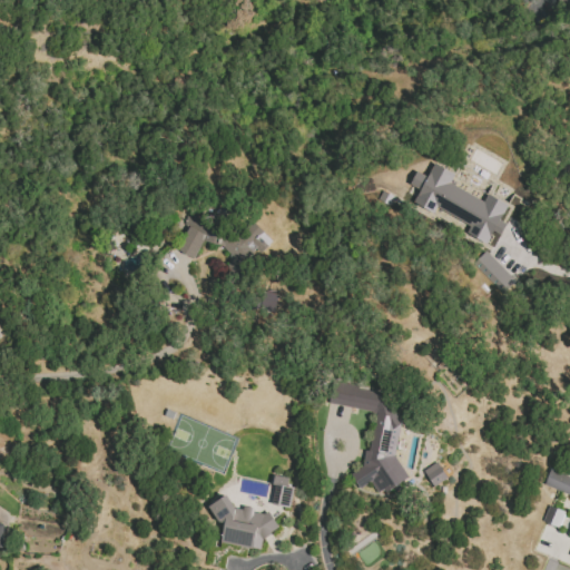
[(450,184),(457,170),(436,160),(428,177),(416,172),(410,185),(420,189),(413,204),(434,214),(436,208),(471,225),(465,234),(487,244),(493,231),(501,235),(505,224),(500,220),(508,204),(488,194),(484,200),(450,184)]
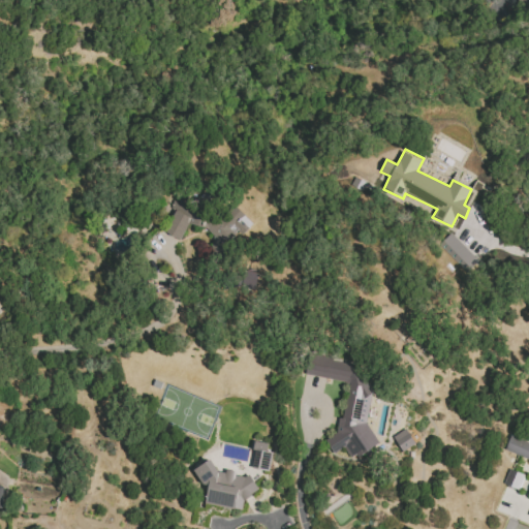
[(477,260),(452,232),(438,245),(464,273),(477,260)]
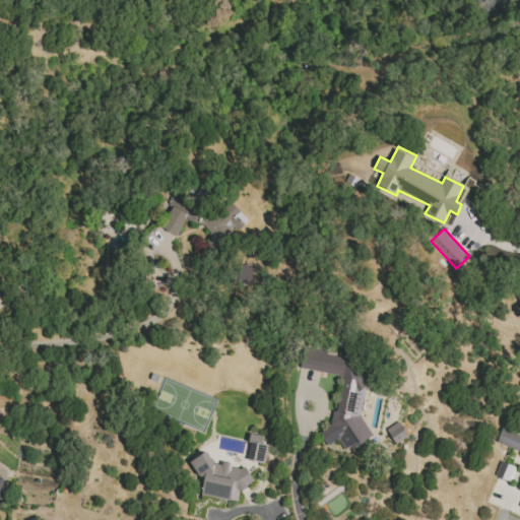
[(369,363),(305,352),(303,370),(342,376),(337,409),(332,411),(330,427),(320,432),(326,446),(338,440),(341,447),(348,448),(372,438),(361,413),(369,363)]
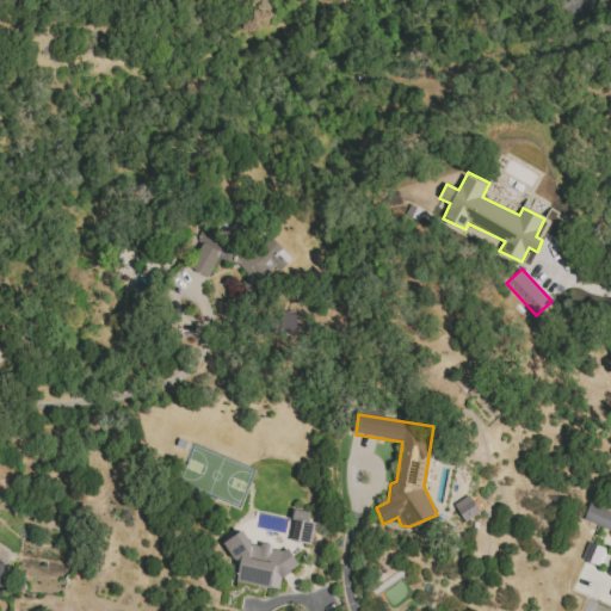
[(464,522),(479,512),(468,495),(454,505),(464,522)]
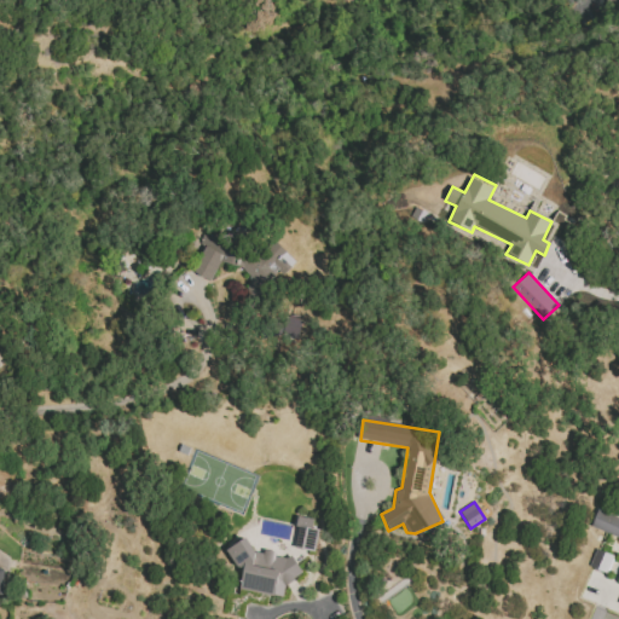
[(618,518),(597,509),(590,526),(618,538),(618,518)]
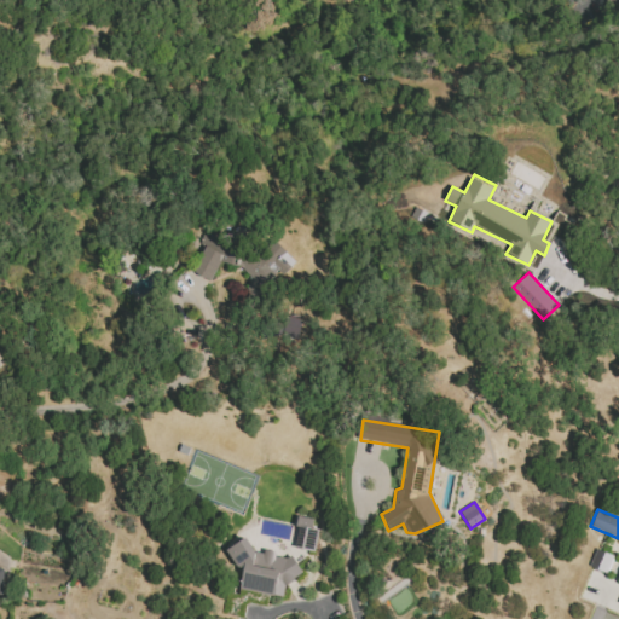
[(318,521),(300,516),(293,547),(311,551),(318,521)]
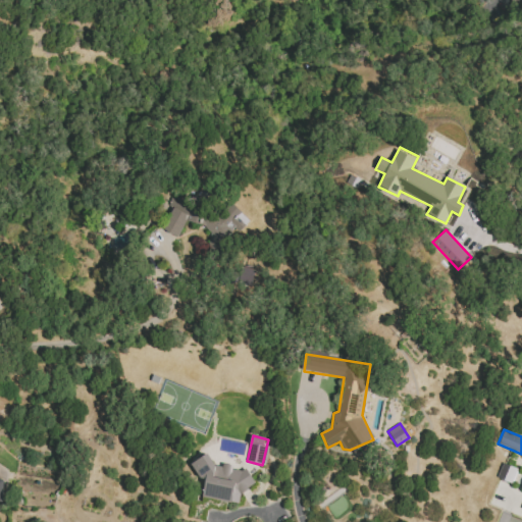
[(239,503),(240,493),(255,484),(247,471),(232,469),(230,465),(223,464),(216,467),(208,454),(191,464),(199,478),(205,479),(202,498),(239,503)]
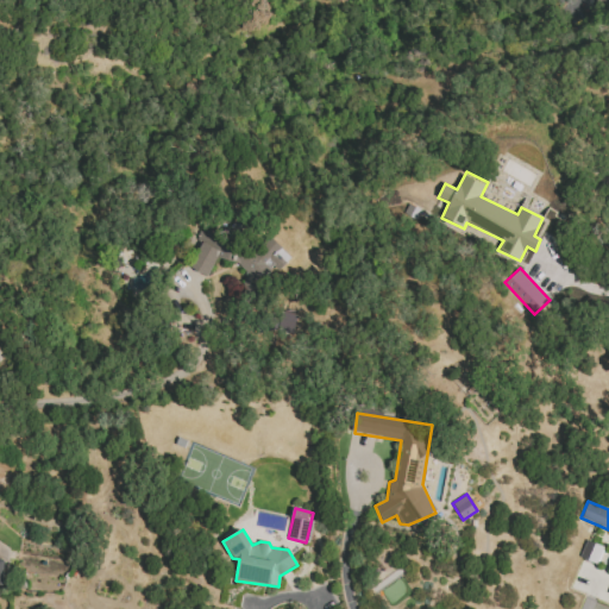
[(596,564),(603,547),(585,540),(579,557),(596,564)]
